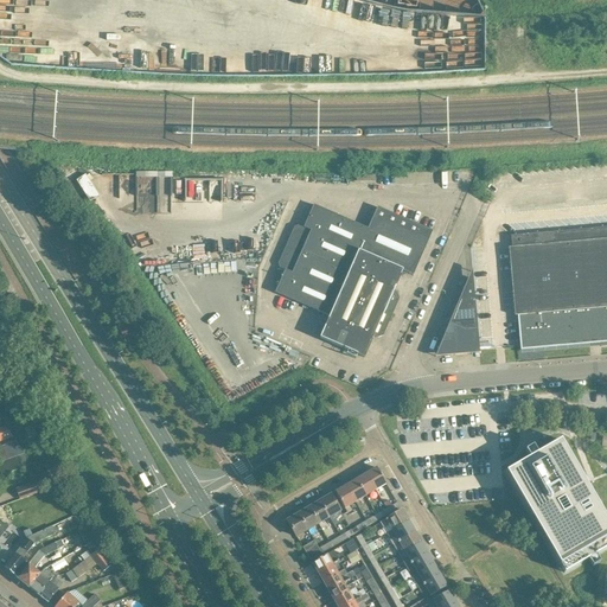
[(25,19),(27,0),(0,0),(0,42),(10,44),(14,48),(32,51),(23,44),(27,38),(29,29),(19,26),(25,19)]
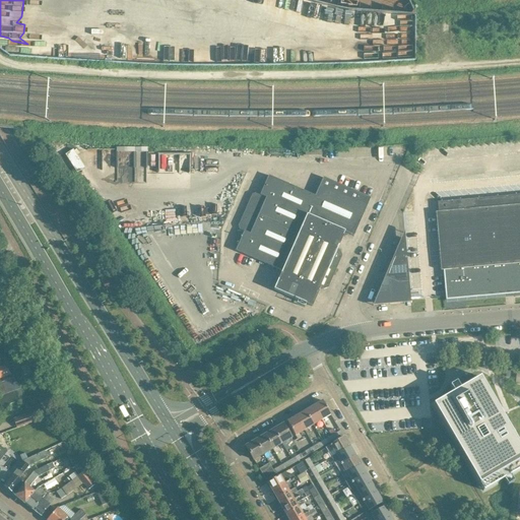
[(69,142),(78,161),(86,157),(77,138),(69,142)]
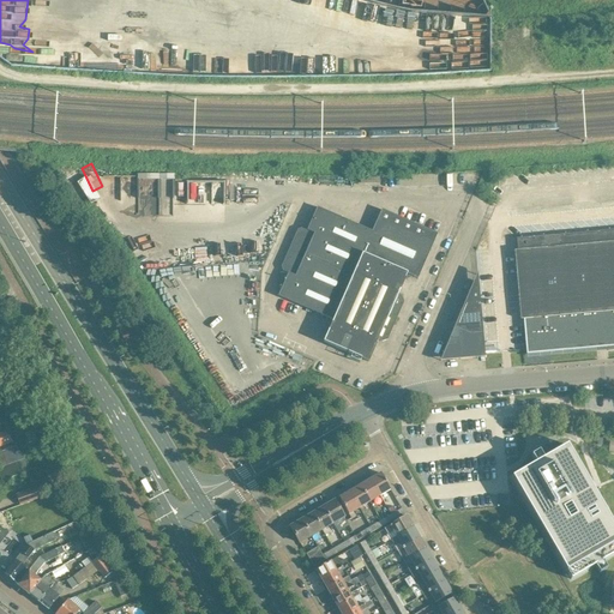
[(417,280),(426,259),(438,234),(381,210),(372,232),(317,208),(307,229),(304,228),(298,230),(284,259),(281,268),(283,272),(288,275),(278,296),(332,320),(324,342),(368,362),(378,341),(381,342),(387,339),(404,302),(402,298),(397,295),(407,275),(417,280)]
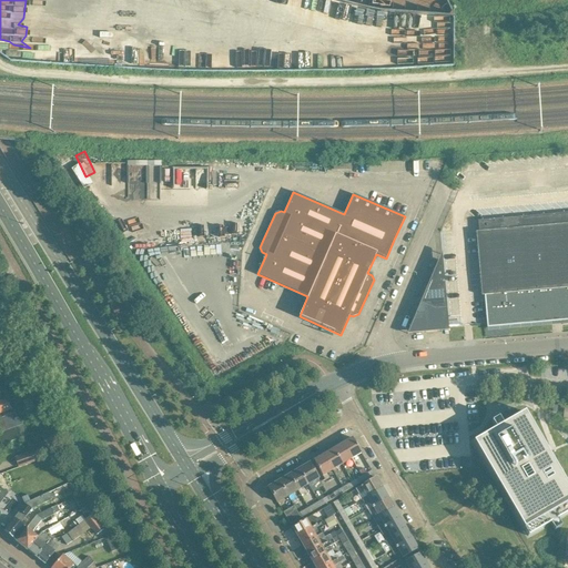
[(567,213),(478,221),(478,232),(476,232),(476,233),(478,233),(479,240),(485,295),(482,295),(482,296),(485,296),(487,324),(487,327),(567,320),(567,213)]
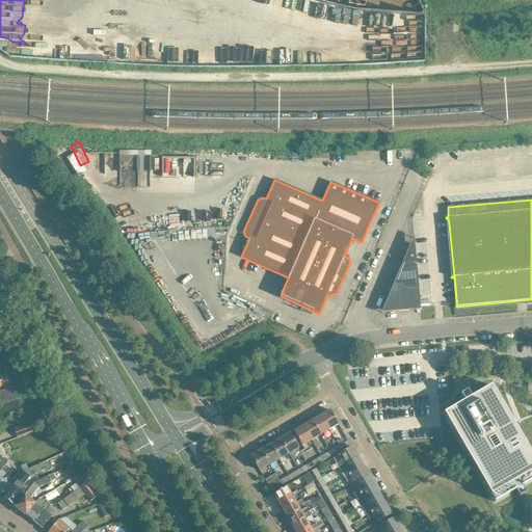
[(425,235),(414,237),(415,245),(418,289),(420,307),(432,306),(425,235)]
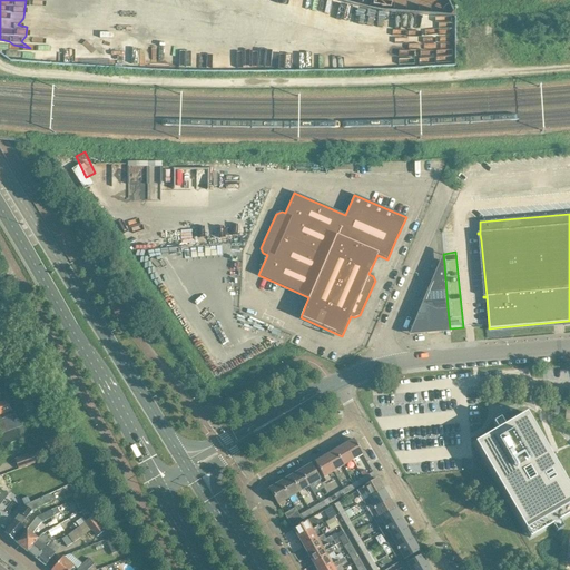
[(448,310),(444,263),(443,254),(422,304),(436,311),(448,310)]
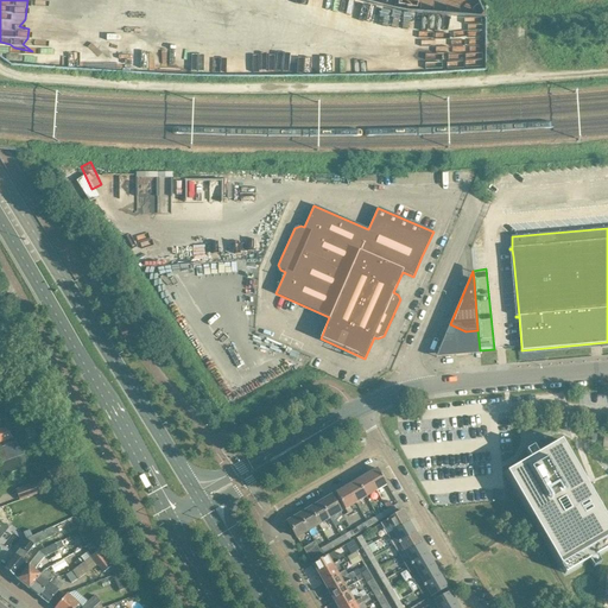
[(480,350),(477,330),(466,331),(450,324),(443,340),(447,343),(445,344),(444,343),(439,343),(438,348),(439,349),(436,358),(445,358),(447,359),(449,358),(453,354),(451,353),(453,352),(455,356),(480,354),(480,350)]
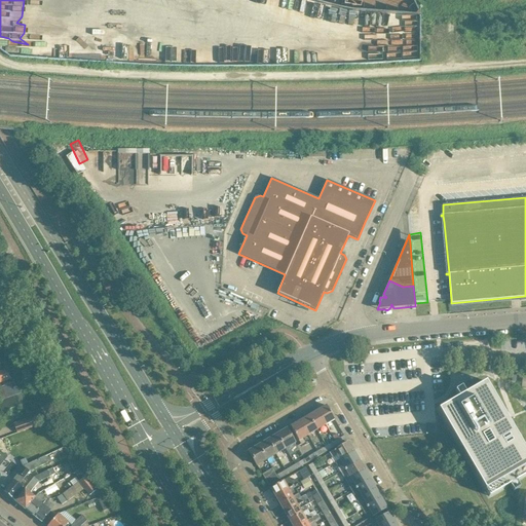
[(0,382),(10,379),(4,371),(0,372),(0,382)]
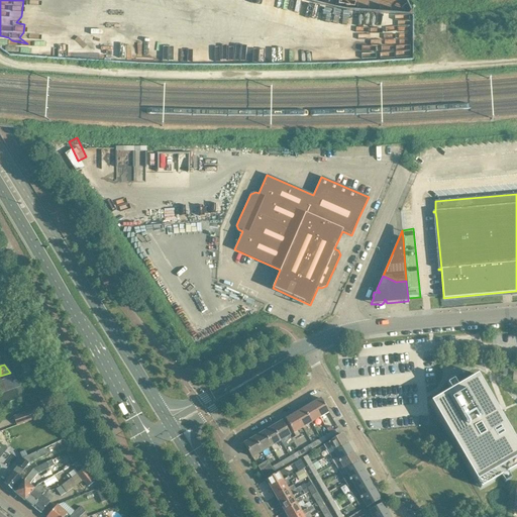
[(516,467),(516,442),(478,375),(431,402),(481,488),(516,467)]
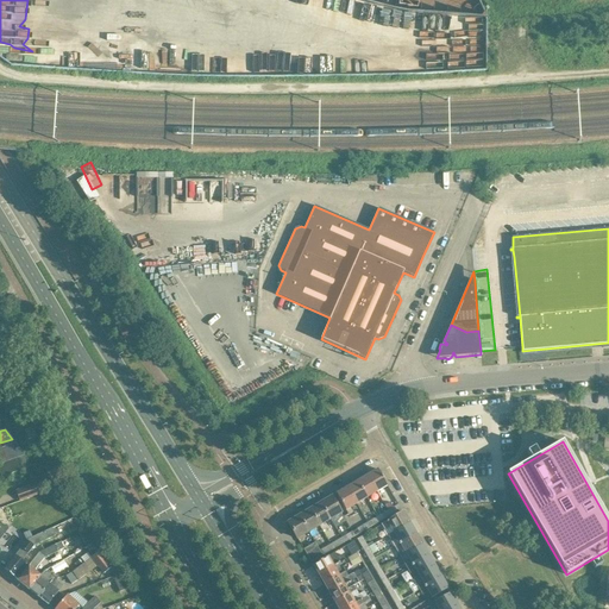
[(24,456),(16,443),(1,449),(6,462),(24,456)]
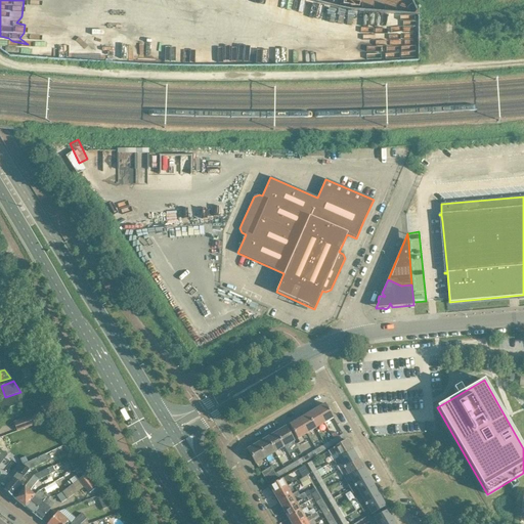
[(0,406),(1,410),(28,401),(20,392),(5,397),(0,399),(0,406)]
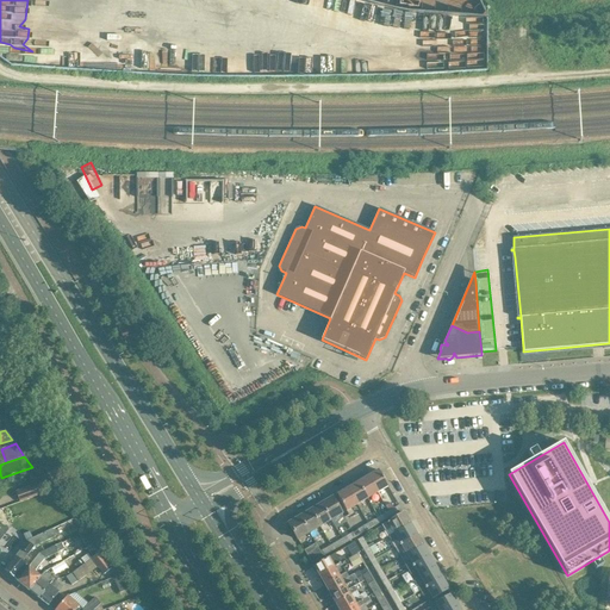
[(387,486),(378,471),(368,477),(378,493),(387,486)]
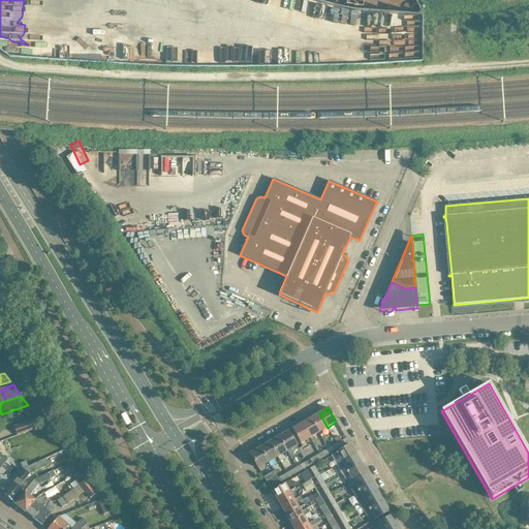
[(20,424),(37,417),(35,411),(18,416),(20,424)]
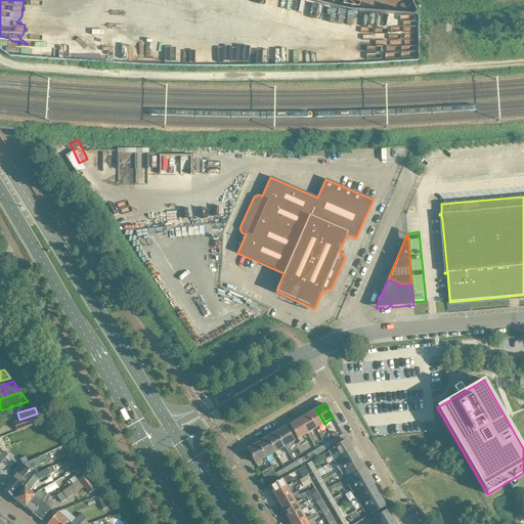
[(324,424),(316,409),(307,415),(315,429),(324,424)]
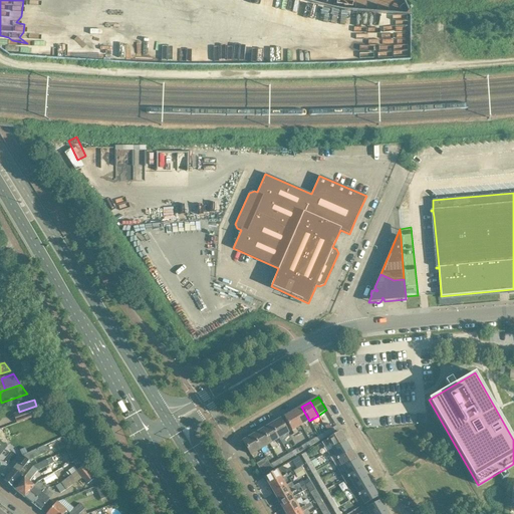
[(309,421),(301,407),(292,412),(300,426),(309,421)]
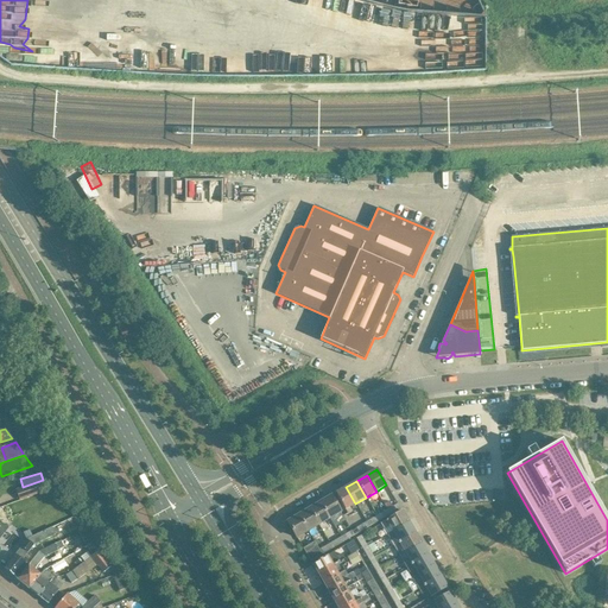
[(42,493),(38,482),(17,489),(20,500),(42,493)]
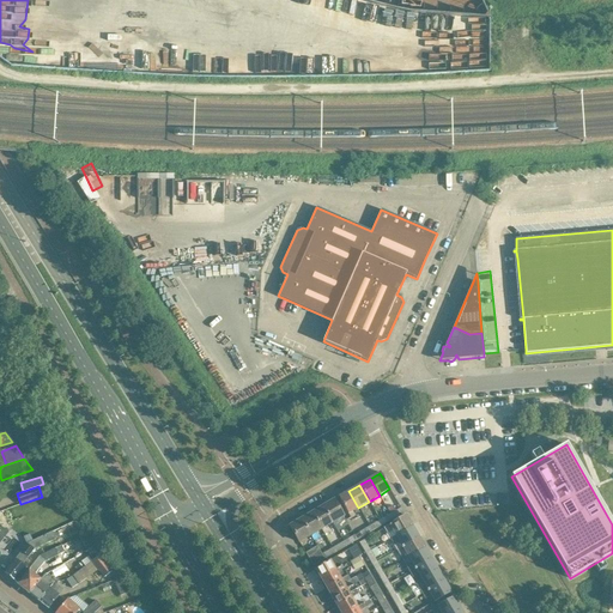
[(358,508),(349,491),(339,497),(349,514),(358,508)]
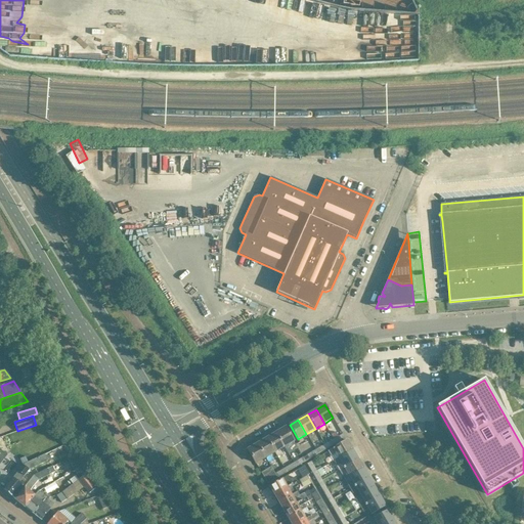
[(293,441),(285,428),(275,433),(284,447),(293,441)]
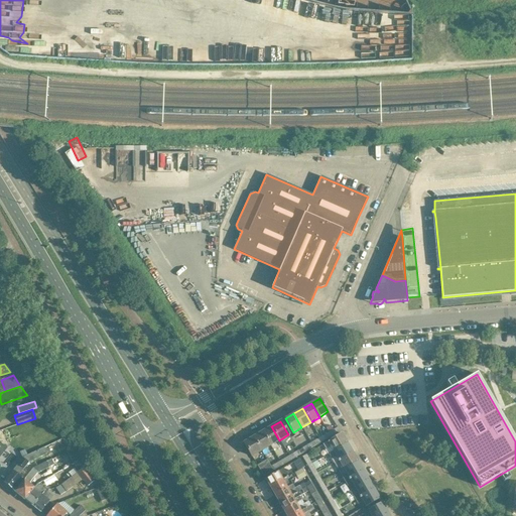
[(279,440),(271,426),(262,431),(270,445),(279,440)]
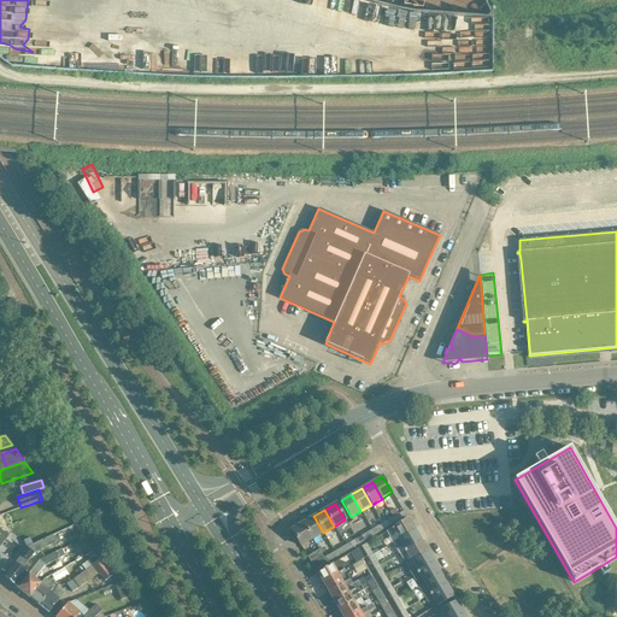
[(395,522),(406,516),(404,511),(393,517),(395,522)]
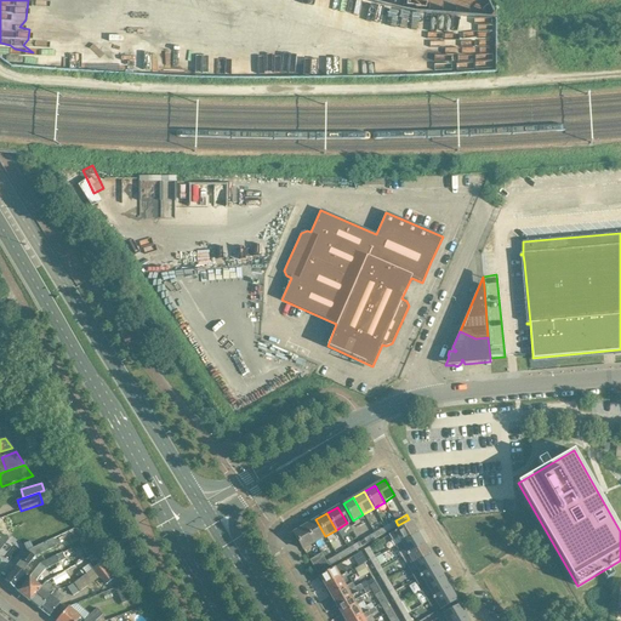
[(325,536),(315,519),(305,527),(314,542),(325,536)]
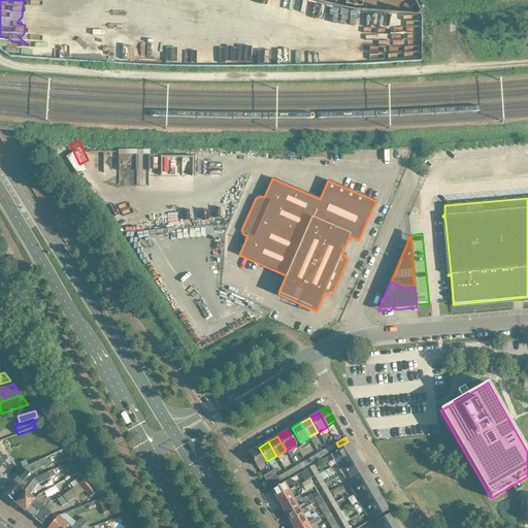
[(329,452),(338,447),(336,442),(327,448),(329,452)]
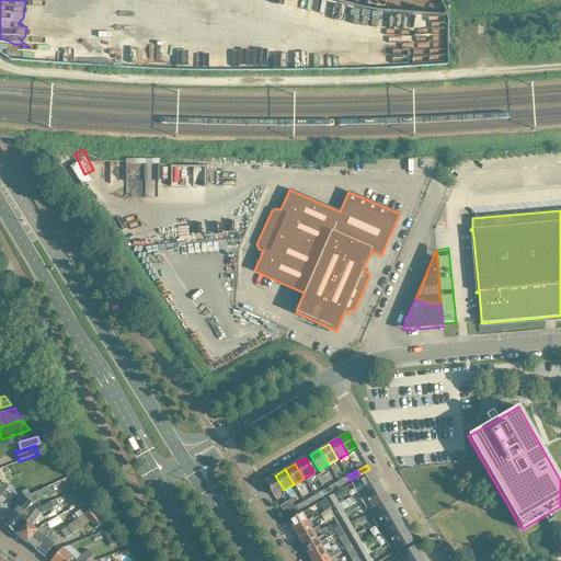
[(377,482),(370,472),(352,483),(355,488),(359,485),(363,491),(377,482)]
